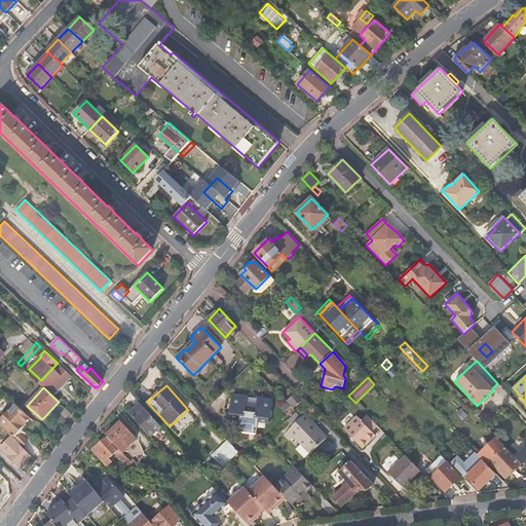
[(296,392),(288,401),(294,408),(303,399),(296,392)]
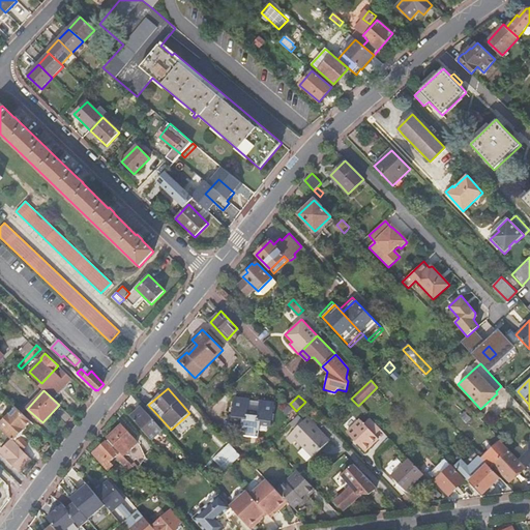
[(248,410),(249,401),(237,399),(234,419),(243,421),(241,434),(259,436),(261,423),(270,424),(272,404),(259,402),(258,412),(248,410)]
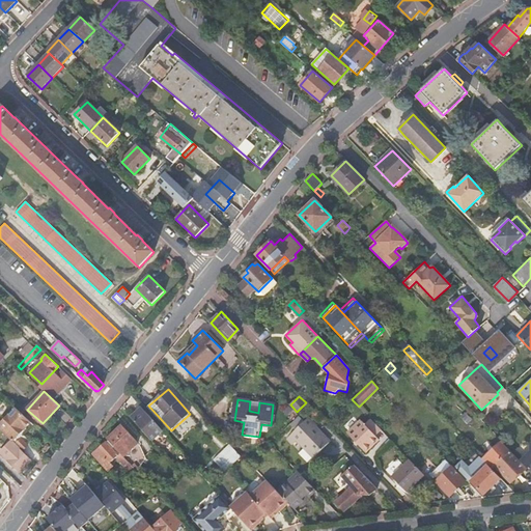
[(259,402),(250,401),(249,411),(258,413),(259,402)]
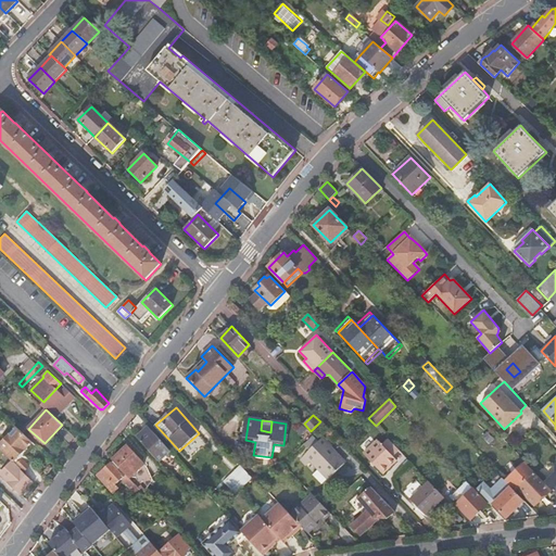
[(148,426),(137,436),(159,462),(171,451),(148,426)]
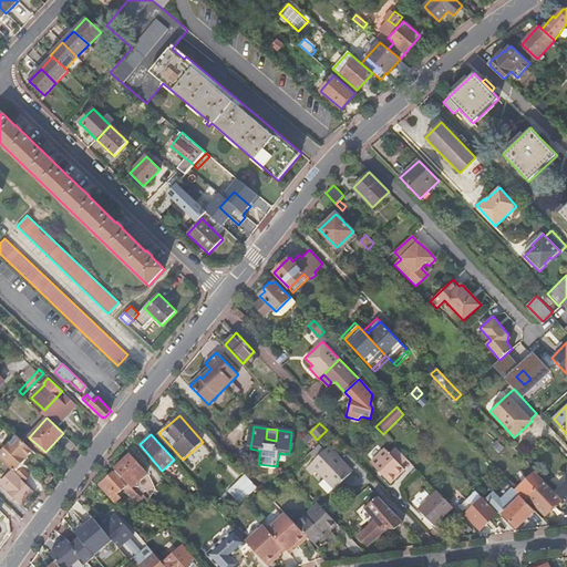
[(17,436),(0,453),(0,457),(12,471),(22,480),(24,481),(30,474),(20,464),(32,451),(17,436)]
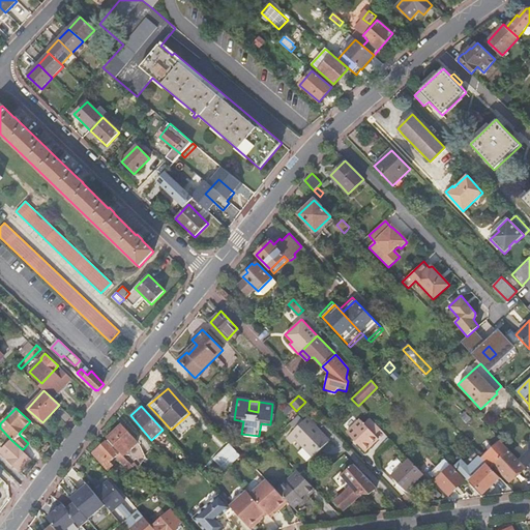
[(306,417),(290,433),(295,438),(313,455),(328,441),(318,431),(316,433),(313,429),(314,427),(315,425),(306,417)]
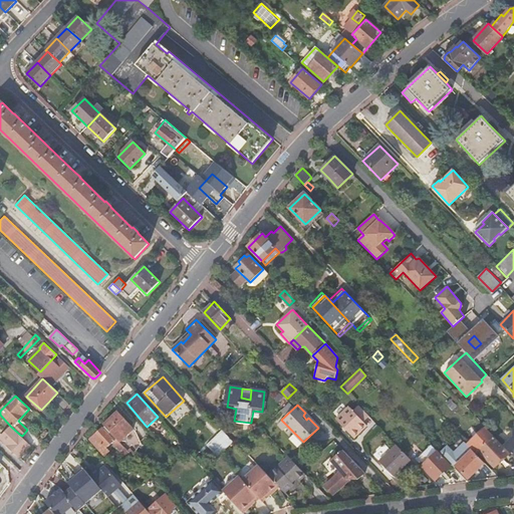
[(363,422),(369,417),(358,406),(353,411),(349,407),(336,419),(354,438),(367,425),(363,422)]
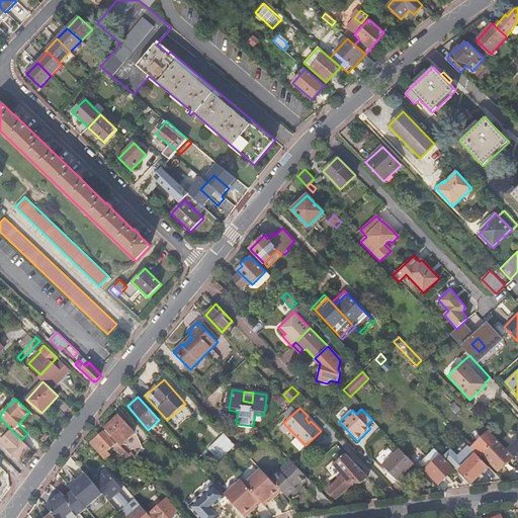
[(118,416),(104,428),(120,445),(135,432),(118,416)]
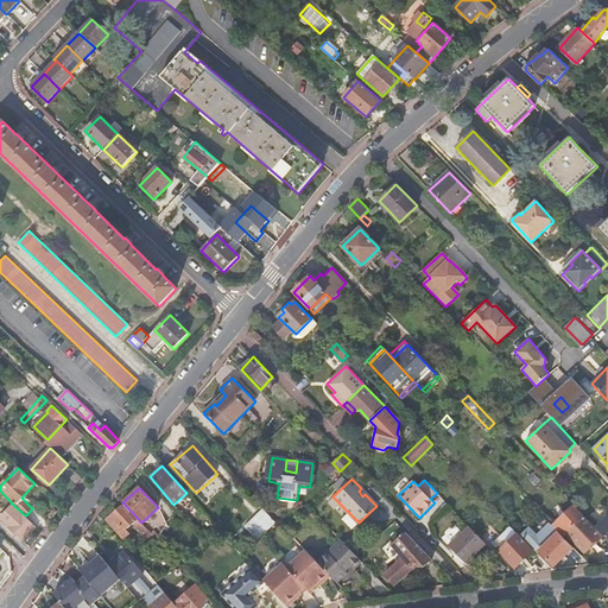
[(339,502),(333,496),(327,501),(334,508),(339,502)]
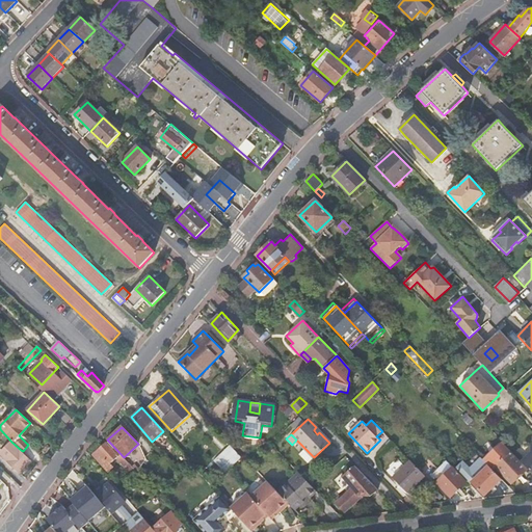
[(516,457),(531,473),(531,435),(527,441),(527,448),(516,457)]
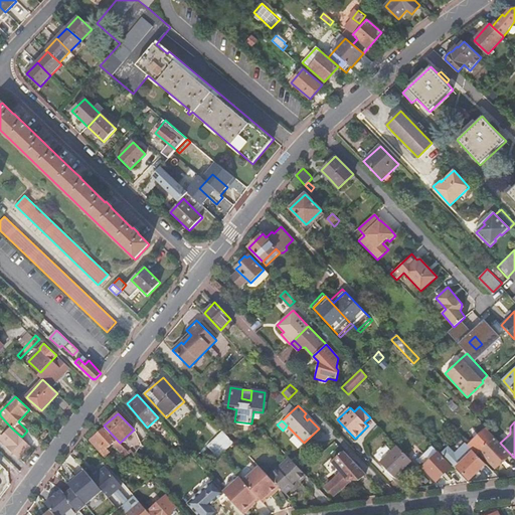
[(20,436),(11,427),(0,438),(0,440),(19,459),(30,448),(19,437),(20,436)]
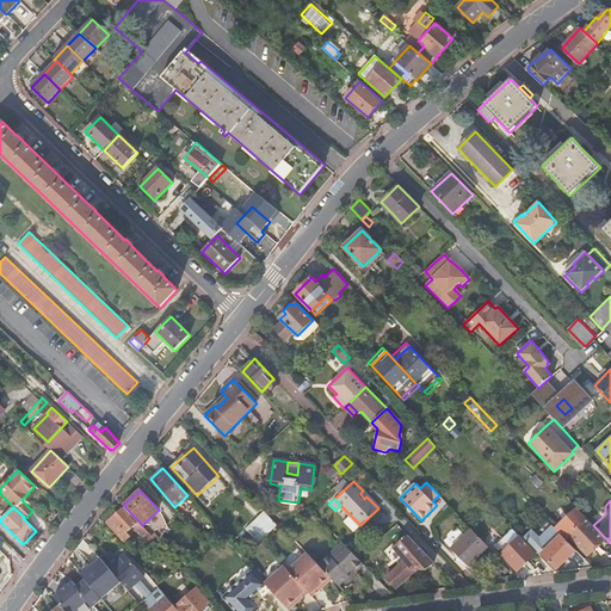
[(149,535),(124,507),(106,523),(121,538),(134,526),(148,542),(153,538),(149,535)]
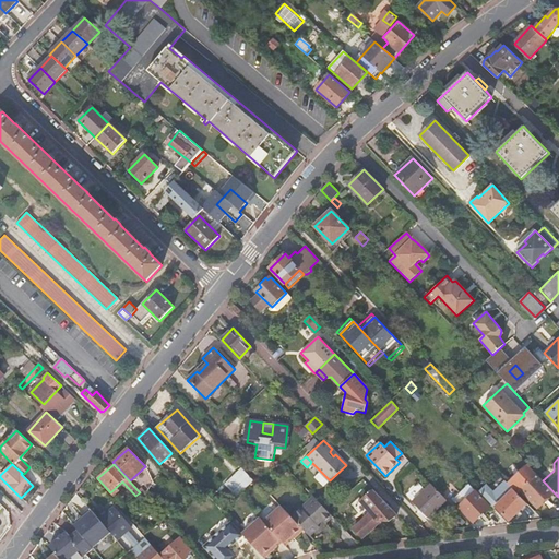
[(527,465),(508,484),(513,489),(518,492),(521,489),(538,507),(554,492),(536,475),(527,465)]
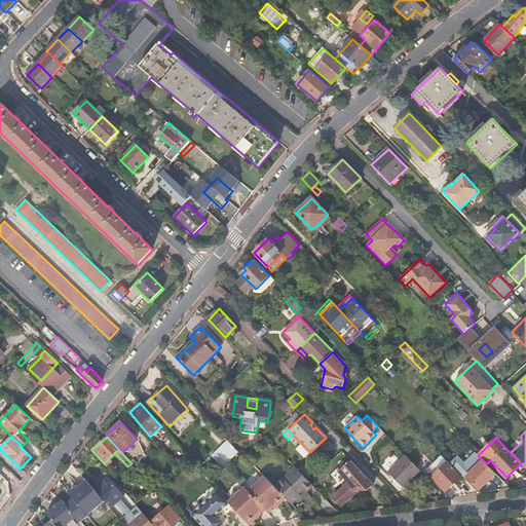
[(229,440),(215,452),(225,464),(239,451),(229,440)]
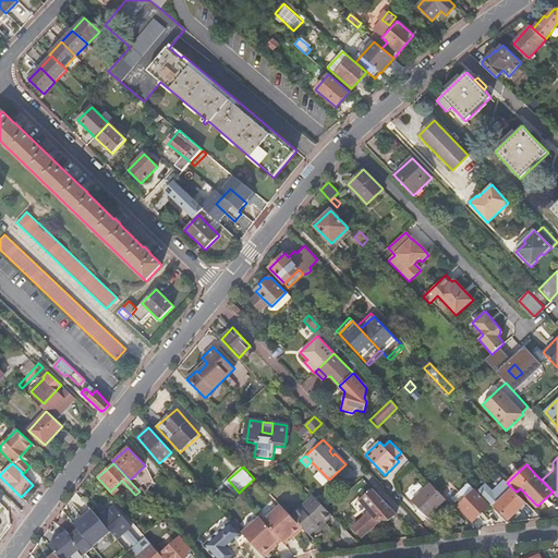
[(140,492),(147,501),(149,499),(147,496),(150,494),(147,489),(152,485),(147,478),(136,488),(140,492)]
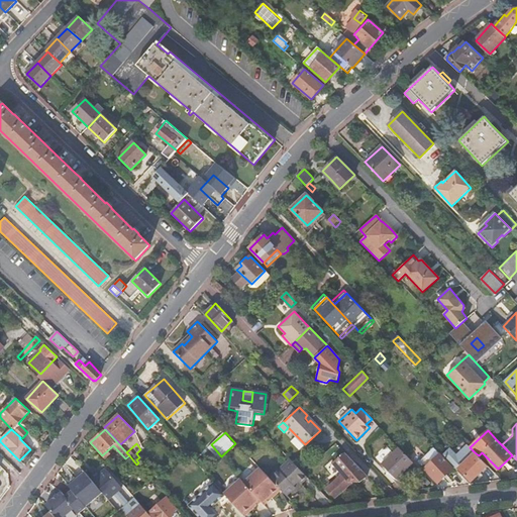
[(471,482),(488,466),(479,455),(475,452),(470,447),(468,444),(456,454),(450,447),(442,455),(456,471),(458,469),(471,482)]
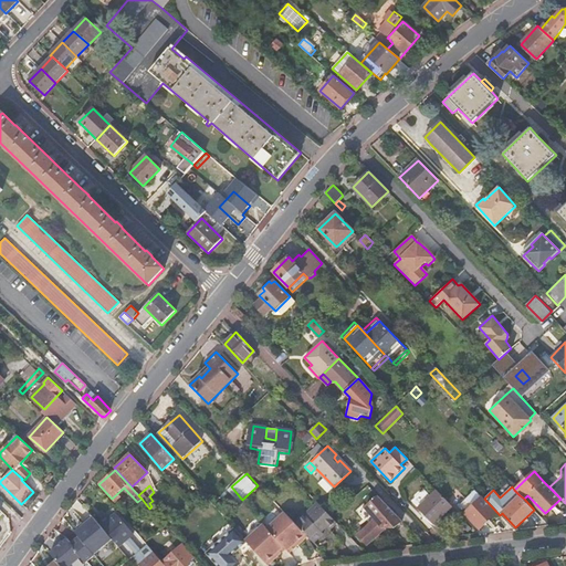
[(452,506),(438,491),(431,496),(425,490),(412,502),(419,509),(419,510),(433,524),(452,506)]
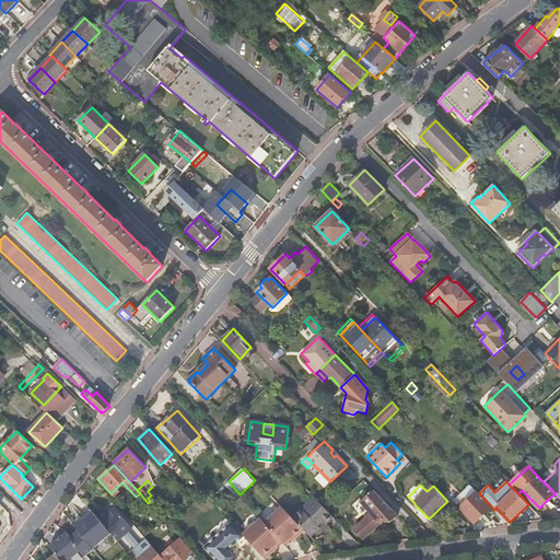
[(491,508),(470,485),(458,496),(459,498),(455,503),(459,508),(475,523),(491,508)]
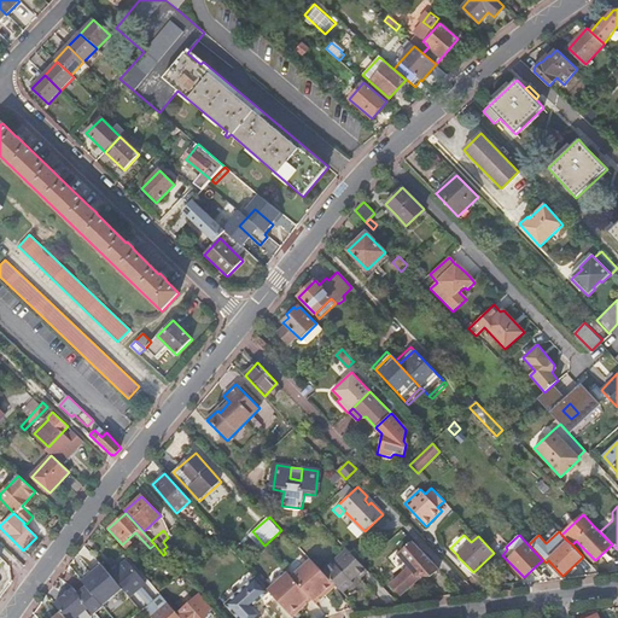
[(409,567),(391,584),(401,595),(423,575),(425,577),(430,578),(439,570),(413,542),(398,554),(409,567)]
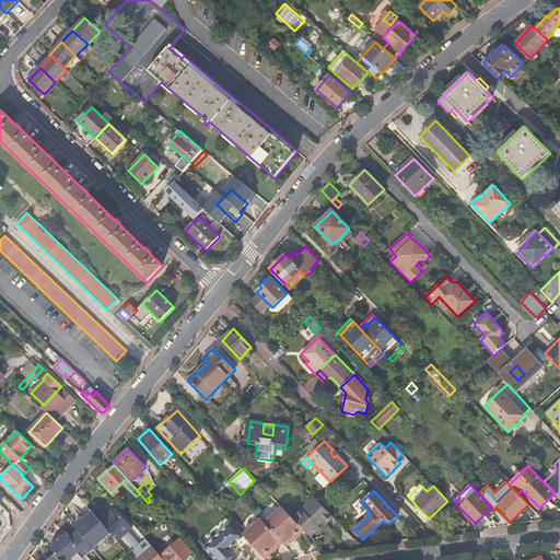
[(327,512),(314,497),(292,517),(302,528),(310,537),(319,527),(318,525),(323,521),(326,524),(333,517),(327,512)]
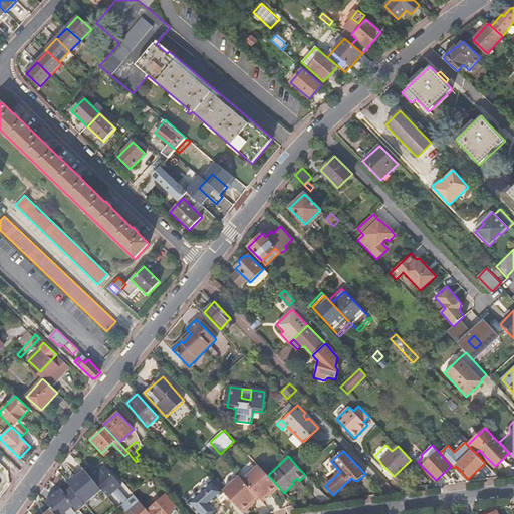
[(262,470),(258,465),(242,480),(259,498),(263,502),(271,495),(269,492),(277,485),(268,475),(262,470)]
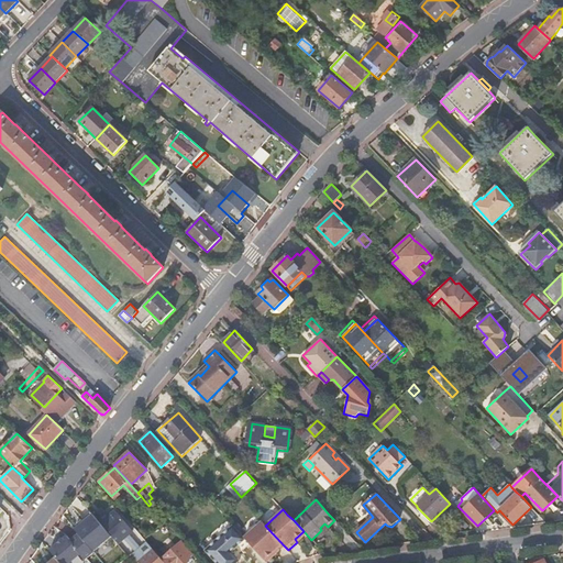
[(111,537),(118,544),(120,543),(128,536),(132,532),(130,530),(114,511),(100,523),(111,537)]
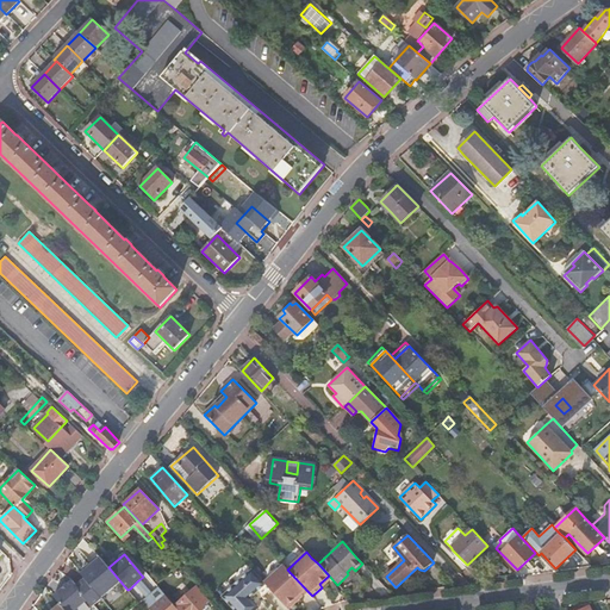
[(101,598),(120,582),(109,567),(99,555),(88,564),(92,567),(86,571),(86,570),(85,571),(81,573),(86,578),(101,598)]
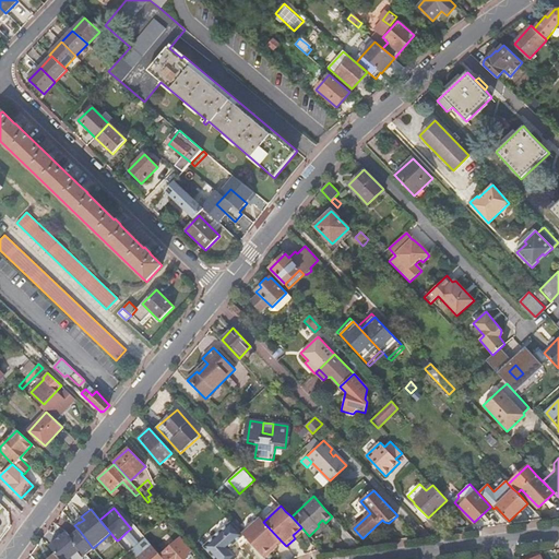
[(282,542),(263,522),(260,518),(242,534),(262,556),(272,547),(274,549),(282,542)]
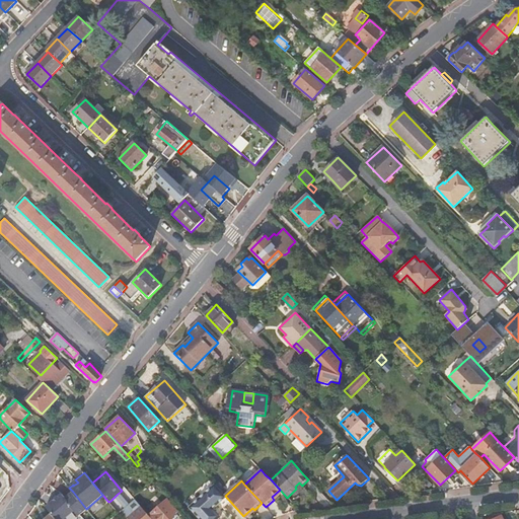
[(226,497),(214,484),(189,508),(199,518),(218,518),(221,517),(213,509),(226,497)]
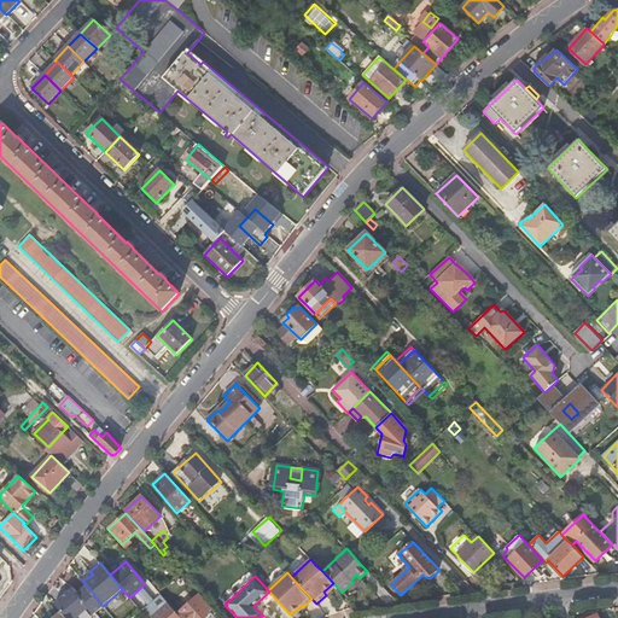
[(104,606),(103,606),(87,586),(77,594),(74,588),(54,604),(62,612),(65,617),(76,617),(87,608),(93,616),(104,606)]
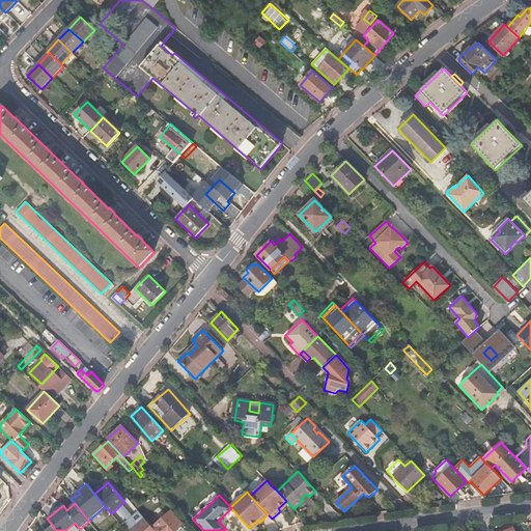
[(154,530),(151,528),(139,512),(132,519),(120,505),(113,512),(122,524),(124,523),(131,530),(154,530)]
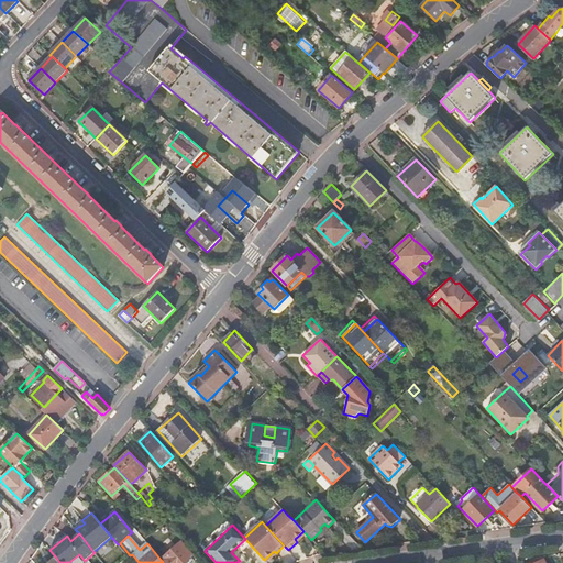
[(180,542),(161,560),(163,562),(186,562),(189,561),(188,559),(192,555),(180,542)]
